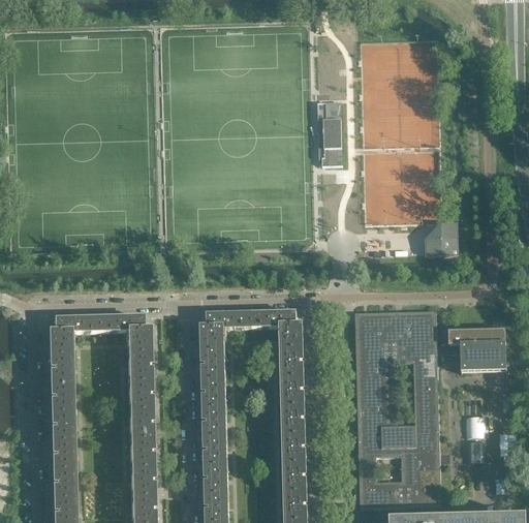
[(342,162),(341,99),(328,99),(328,117),(323,117),(324,146),(329,146),(329,162),(342,162)]
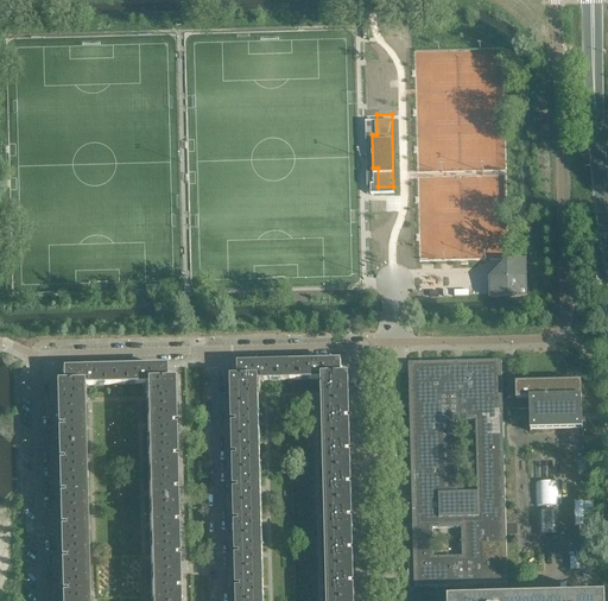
[(526,290),(525,254),(507,254),(491,272),(491,290),(526,290)]
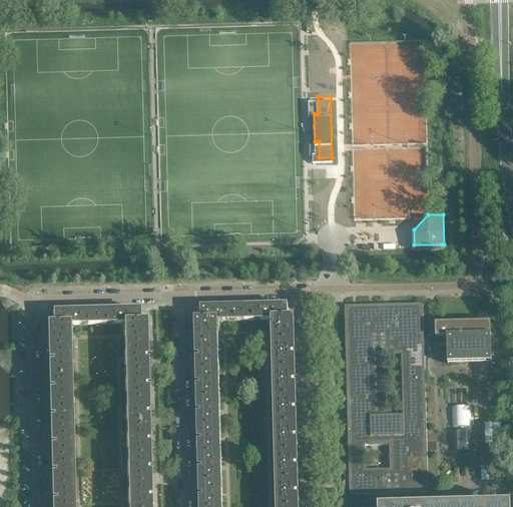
[(511,506),(511,498),(425,500),(424,488),(429,488),(425,340),(447,340),(448,357),(492,356),(491,317),(435,318),(436,331),(424,332),(423,299),(345,301),(349,465),(345,465),(346,490),(383,489),(383,501),(379,501),(378,506),(511,506)]
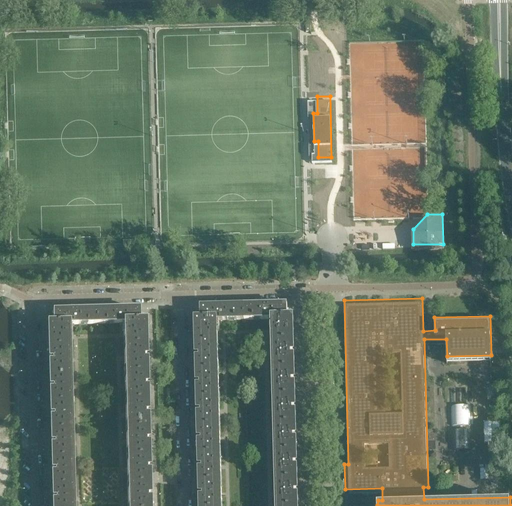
[(288,310),(287,300),(244,301),(244,316),(246,316),(246,314),(271,314),(271,311),(288,310)]
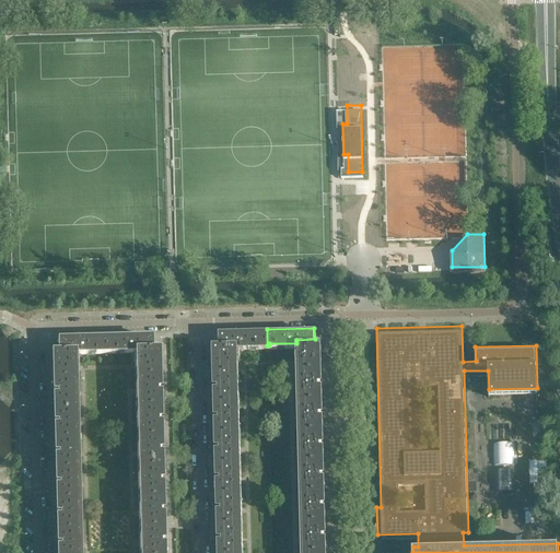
[(267,345),(267,329),(219,330),(220,342),(237,341),(237,344),(266,343),(266,345),(267,345)]
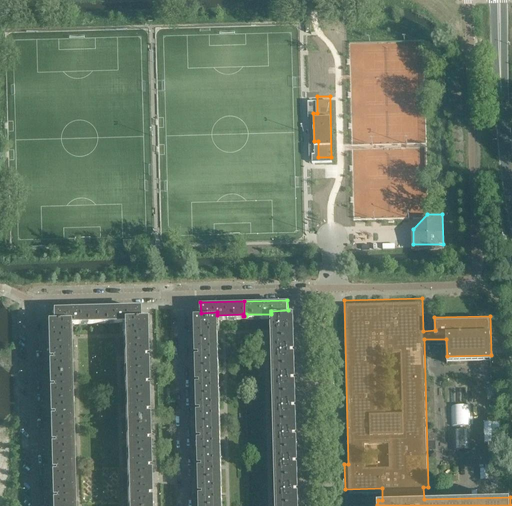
[(140,314),(139,304),(96,305),(96,320),(98,320),(98,318),(119,318),(119,320),(122,320),(122,318),(123,318),(124,318),(124,315),(140,314)]
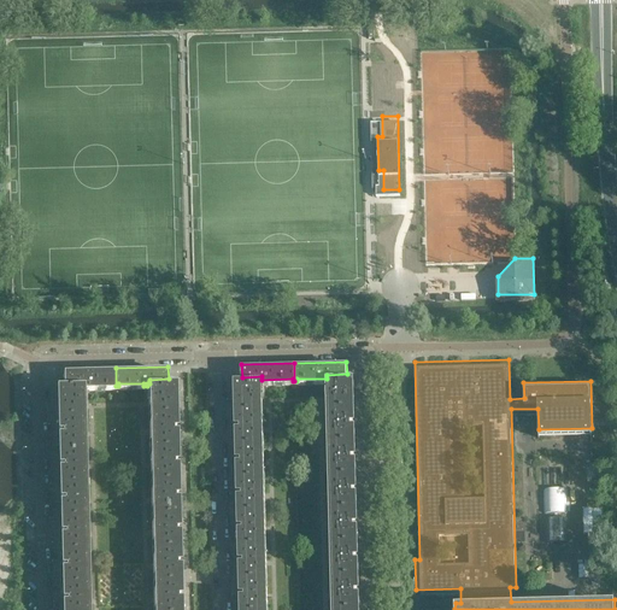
[(116,386),(116,368),(64,369),(64,382),(83,381),(83,385),(86,385),(86,387),(88,387),(88,385),(115,383),(115,386),(116,386)]
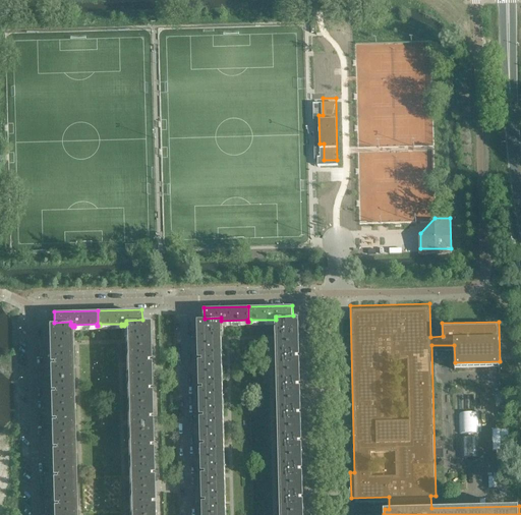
[(298,340),(297,324),(297,316),(293,316),(276,317),(276,320),(277,341),(298,340)]
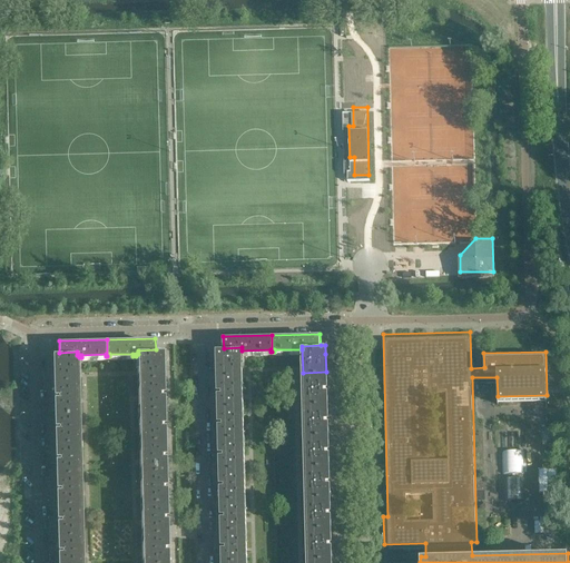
[(243,374),(242,351),(242,347),(224,348),(218,348),(219,375),(243,374)]
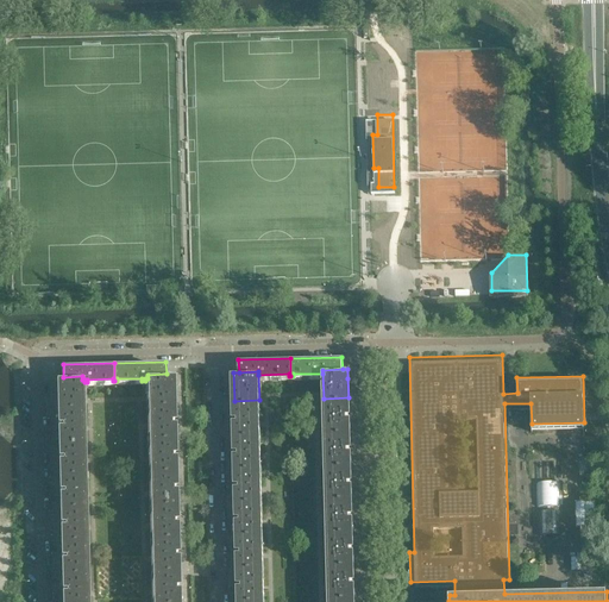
[(173,403),(171,383),(171,374),(167,374),(148,375),(148,378),(146,378),(148,403),(173,403)]
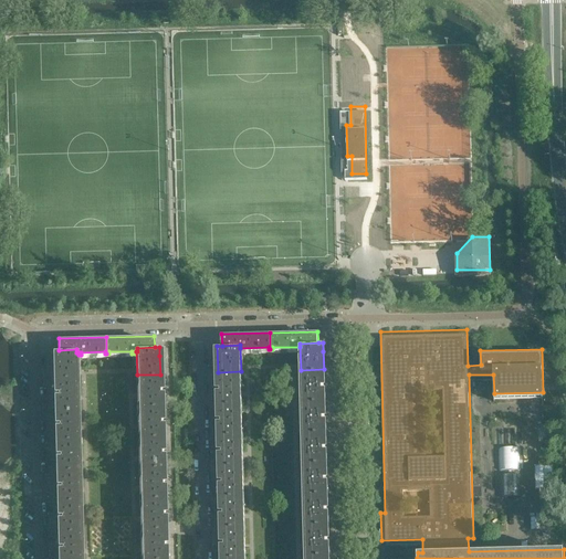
[(77,377),(76,352),(76,349),(59,350),(53,350),(54,377),(77,377)]
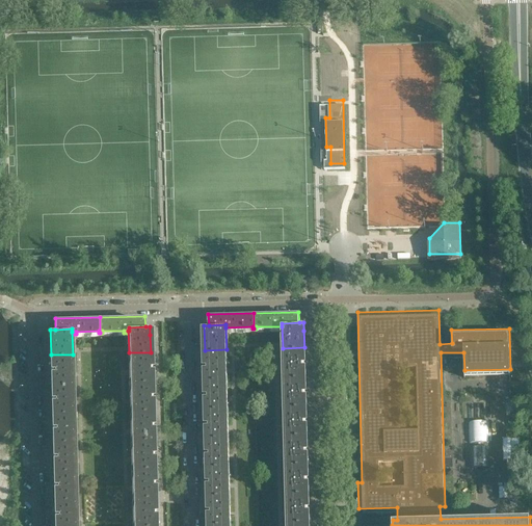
[(304,376),(304,360),(304,347),(283,348),(283,377),(304,376)]
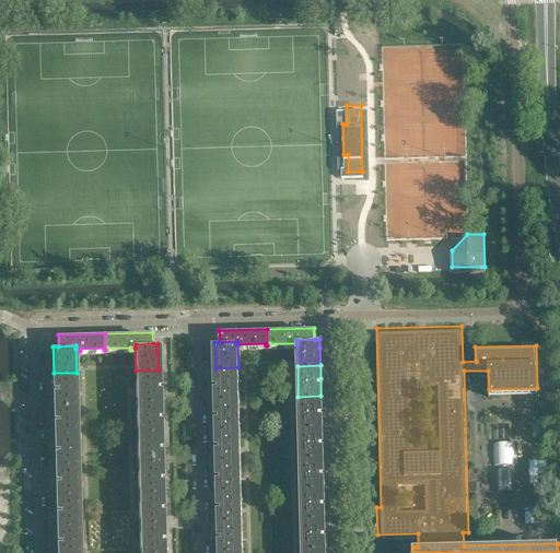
[(240,398),(238,380),(238,367),(216,368),(216,399),(240,398)]
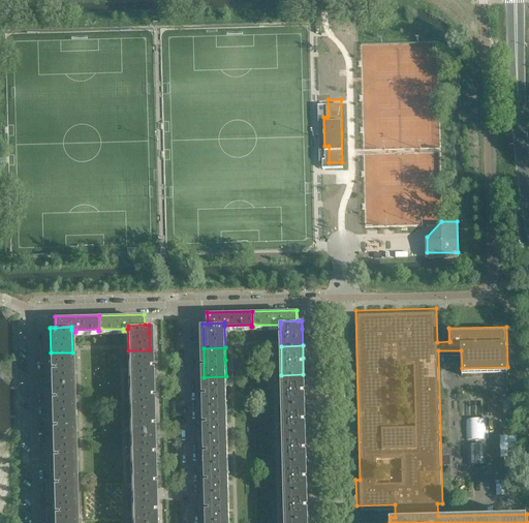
[(150,378),(150,350),(128,350),(128,379),(150,378)]
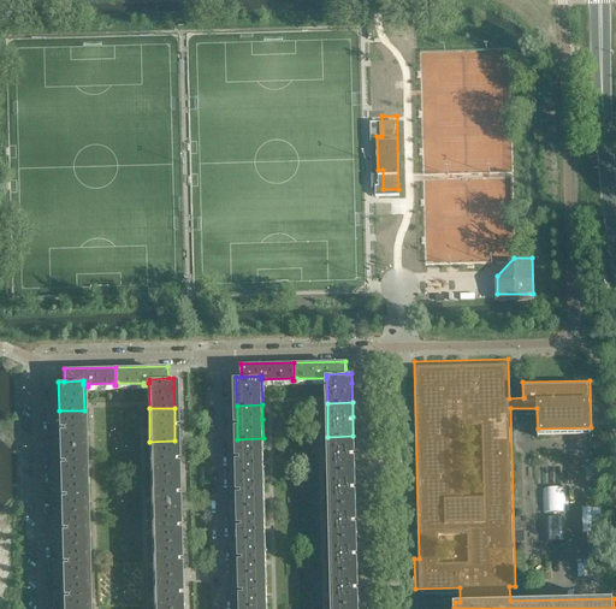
[(86,443),(84,424),(84,411),(59,411),(60,444),(86,443)]
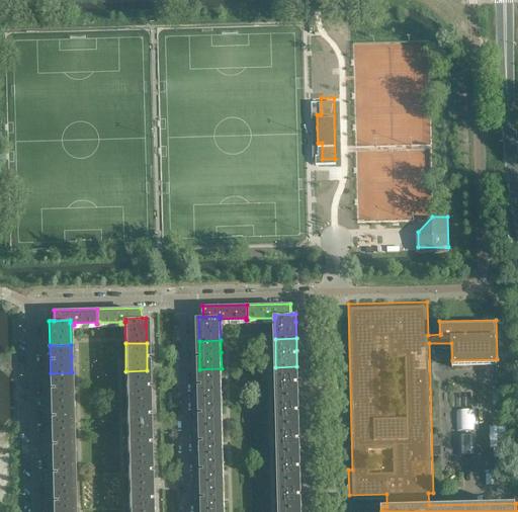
[(297,395),(297,378),(296,366),(275,367),(276,395),(297,395)]
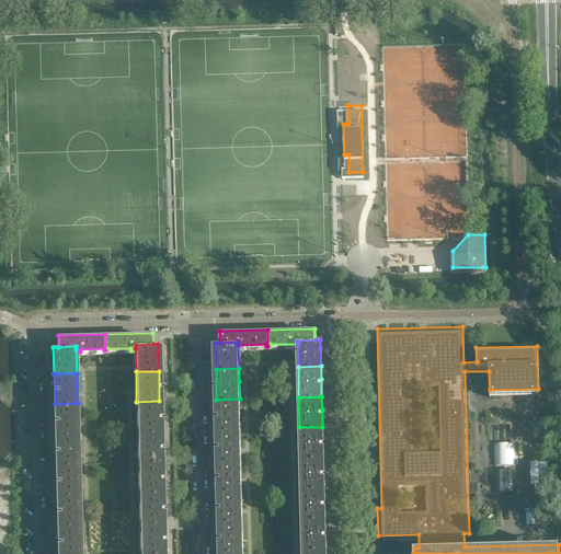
[(240,429),(240,412),(240,399),(216,400),(217,430),(240,429)]
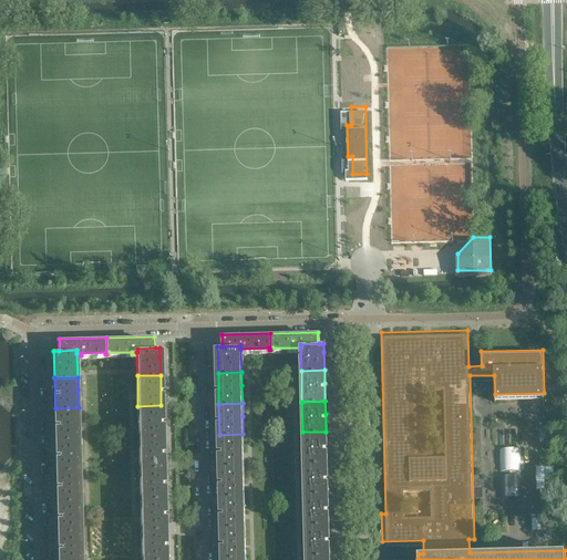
[(162,436),(161,405),(137,406),(138,437),(162,436)]
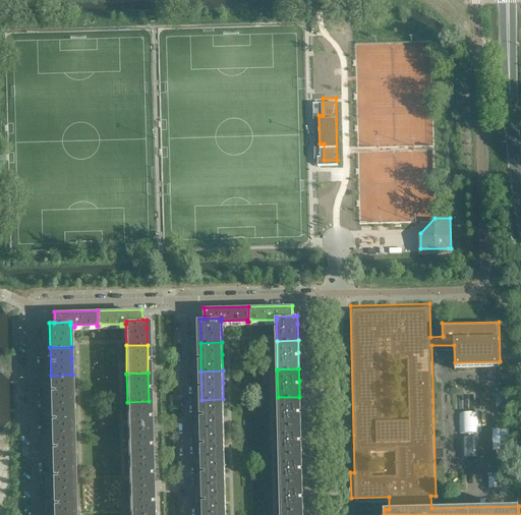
[(72,403),(72,387),(72,375),(51,376),(51,404),(72,403)]
